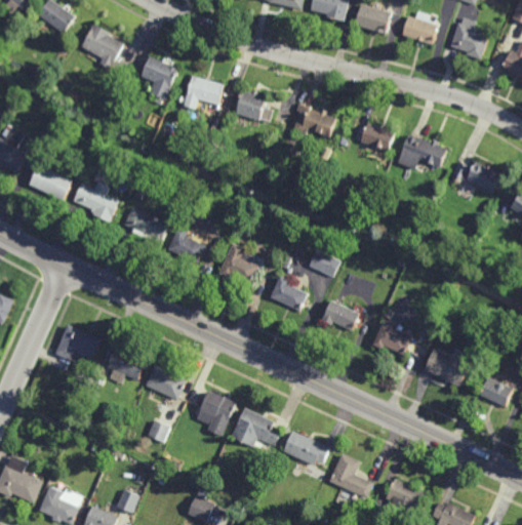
[(30,0),(23,9),(10,0),(30,0)]
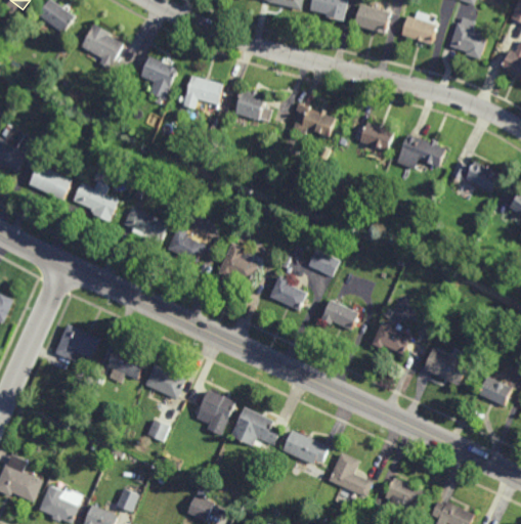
[(50,0),(61,7),(63,5),(69,8),(67,10),(76,17),(63,34),(38,15),(48,0),(50,0)]
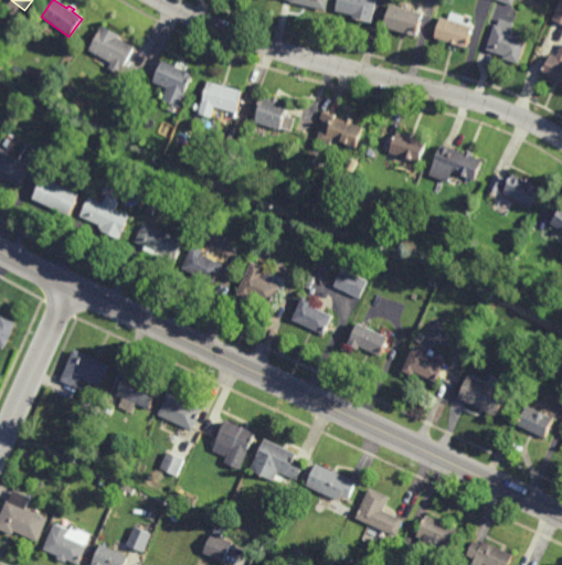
[(327,0),(325,11),(288,2),(289,0),(327,0)]
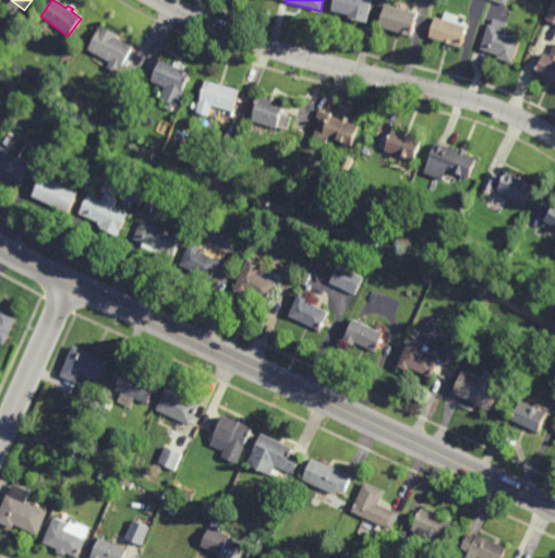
[(371,0),(365,23),(346,17),(347,15),(328,11),(330,0),(371,0)]
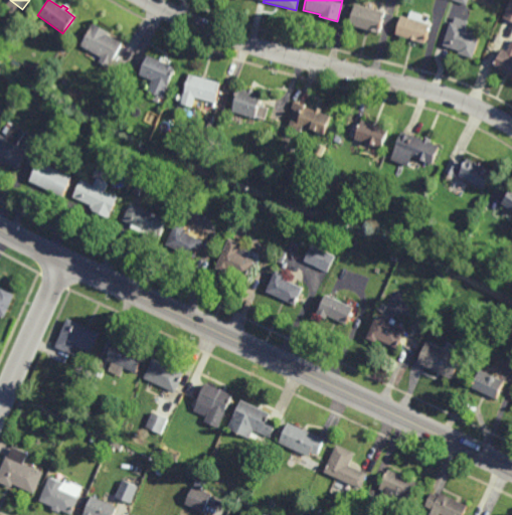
[(511,21),(501,17),(507,0),(511,0),(511,21)]
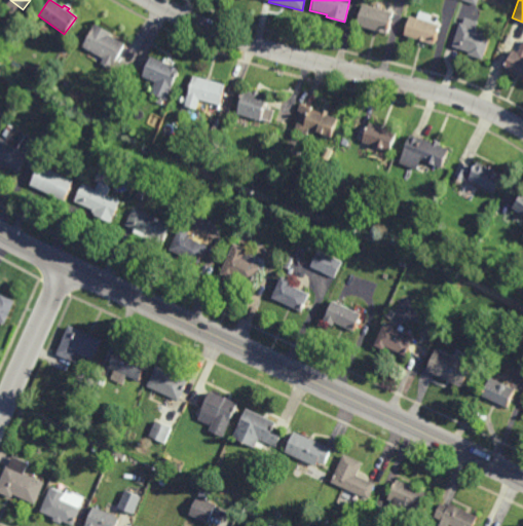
[(386,34),(376,30),(375,33),(369,31),(370,29),(355,25),(362,3),(394,13),(386,34)]
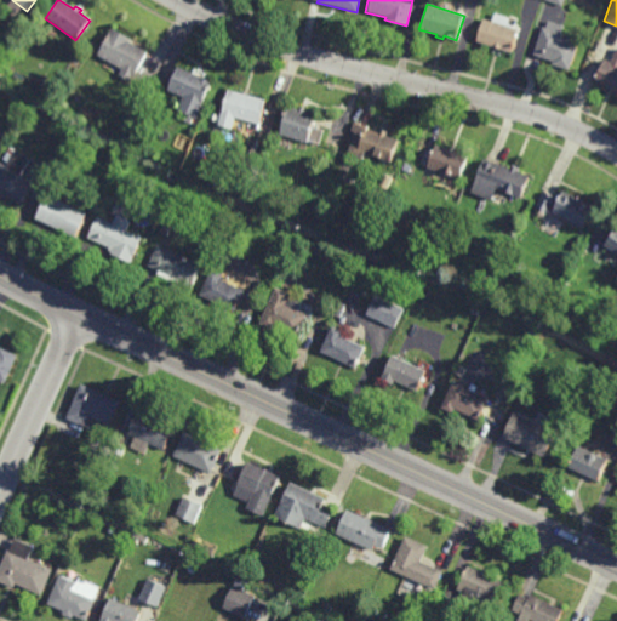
[(507,23),(512,26),(510,28),(518,30),(510,53),(497,49),(497,51),(490,50),(491,46),(474,41),(483,18),(490,21),(493,12),(509,18),(507,23)]
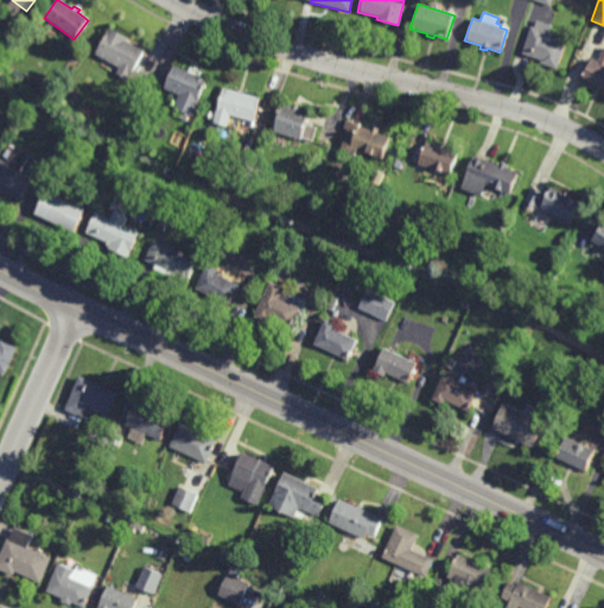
[(548,32),(550,32),(548,37),(565,42),(555,68),(544,64),(542,65),(539,64),(540,59),(520,52),(529,25),(532,26),(534,19),(551,25),(548,32)]
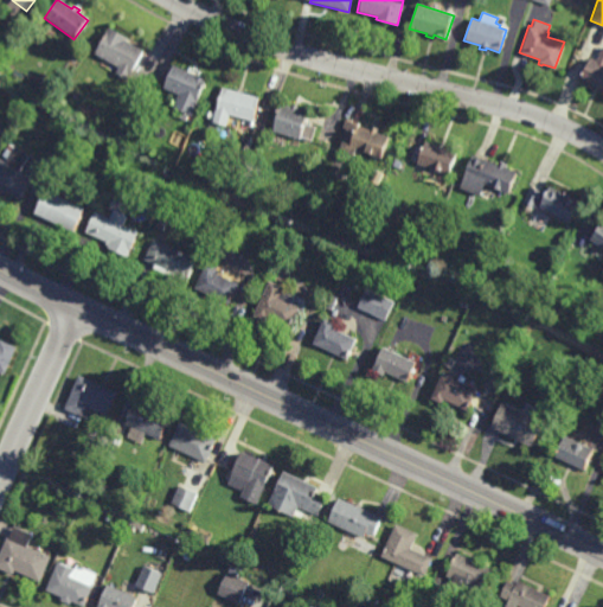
[(133,75),(130,74),(127,80),(117,74),(121,68),(95,53),(109,27),(129,38),(127,40),(146,51),(133,75)]
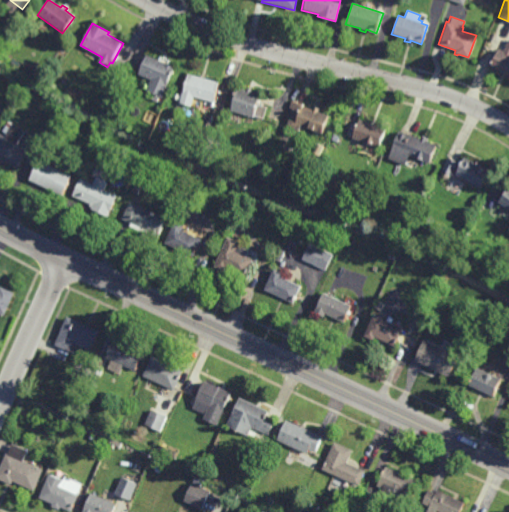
[(508,76),(503,73),(502,75),(498,73),(499,71),(489,66),(497,48),(503,50),(508,38),(508,76)]
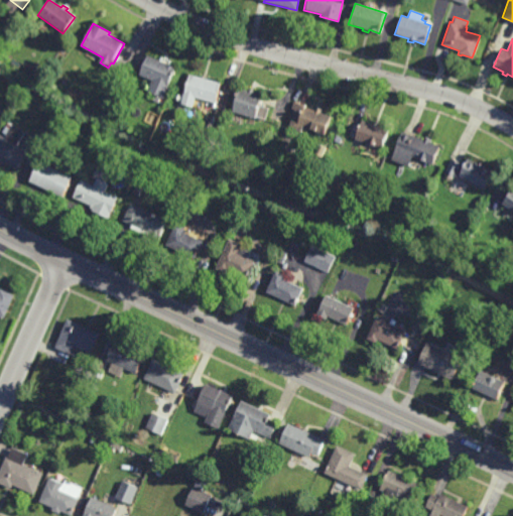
[(159,60),(160,57),(169,60),(168,66),(175,69),(162,103),(152,99),(153,95),(147,93),(152,81),(139,76),(147,55),(159,60)]
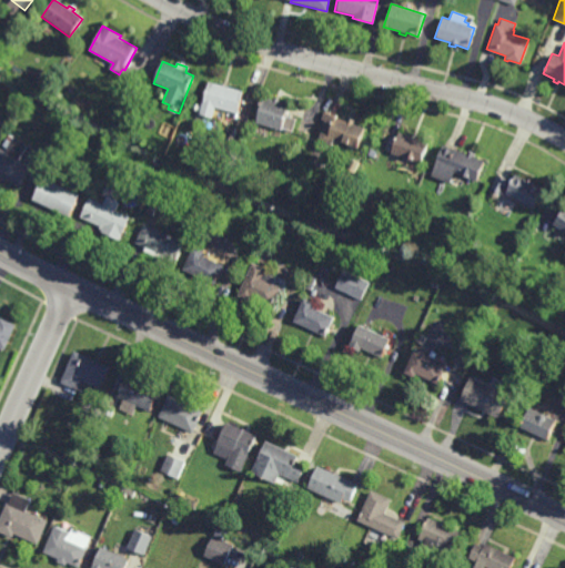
[(238,112),(215,107),(212,117),(200,113),(208,82),(243,91),(238,112)]
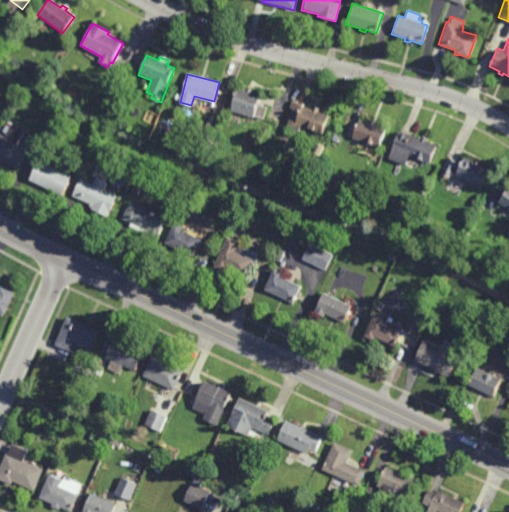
[(250,90),(260,94),(257,104),(266,107),(262,121),(229,111),(237,88),(244,90),(245,87),(250,89),(250,90)]
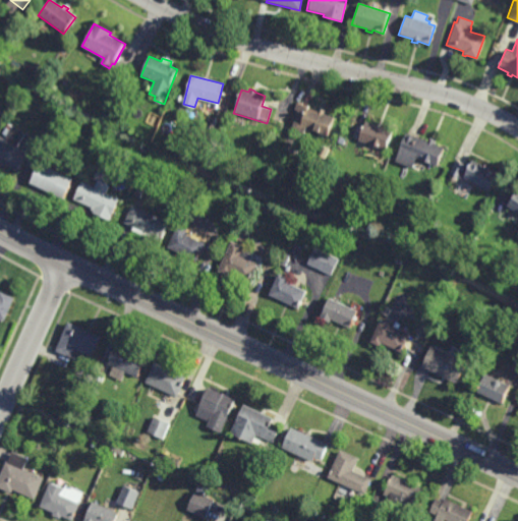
[(98,114),(93,112),(96,105),(101,107),(98,114)]
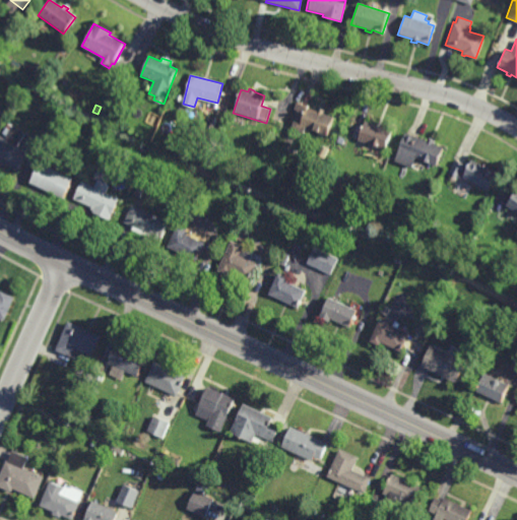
[(317,112),(318,109),(324,110),(323,114),(334,118),(328,135),(308,128),(306,135),(288,129),(295,111),(293,110),(294,105),(317,112)]
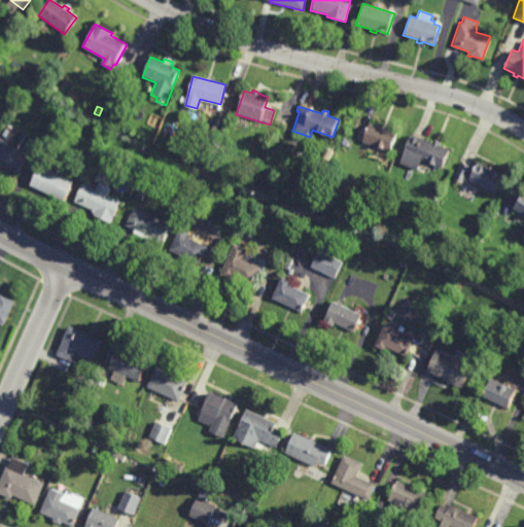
[(16,146),(29,153),(18,172),(3,164),(2,167),(0,166),(0,135),(4,138),(6,136),(0,132),(7,121),(25,133),(16,146)]
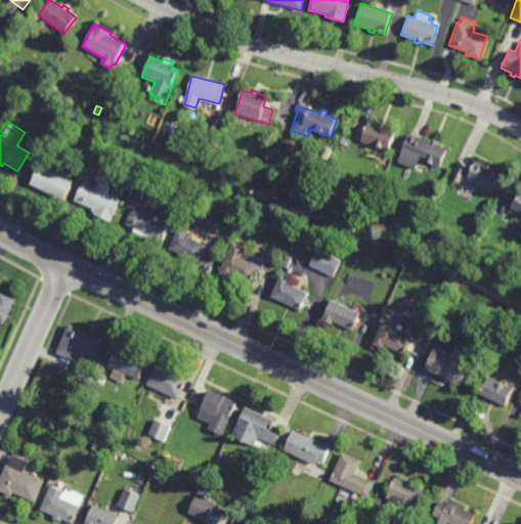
[(387,150),(359,141),(366,123),(393,132),(387,150)]
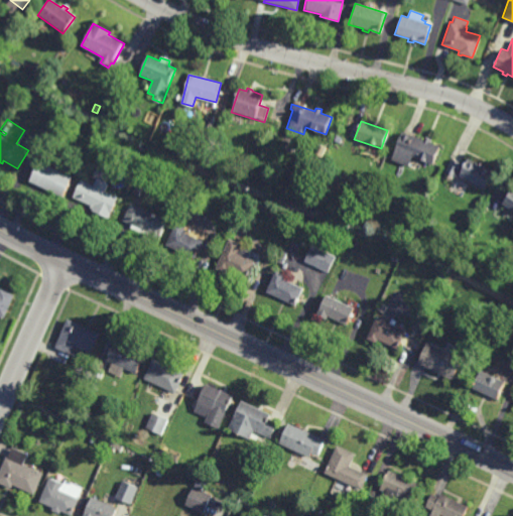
[(423,139),(424,136),(430,139),(429,142),(439,146),(431,165),(410,157),(408,161),(396,156),(403,138),(410,140),(412,135),(423,139)]
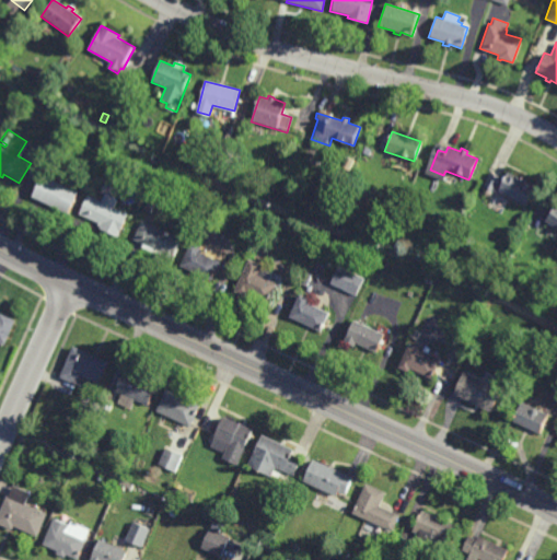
[(152,167),(146,165),(148,158),(154,160),(152,167)]
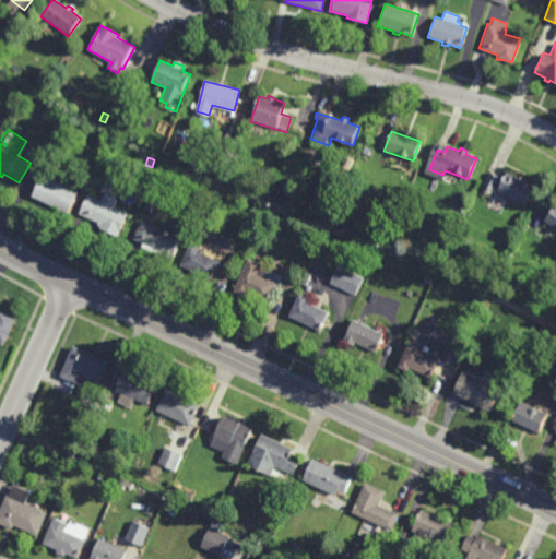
[(505,178),(507,173),(534,185),(525,205),(503,194),(501,195),(482,187),(488,170),(505,178)]
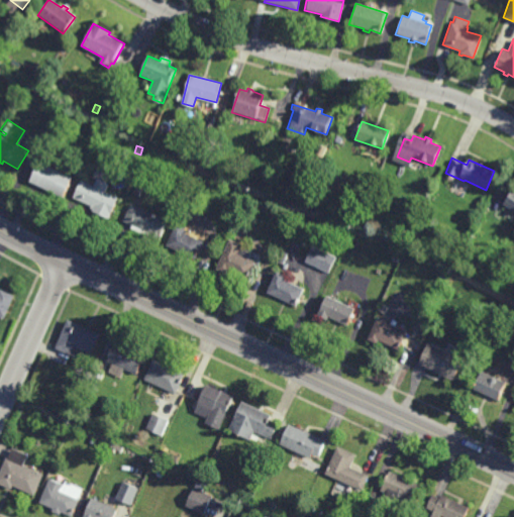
[(63,196),(28,180),(37,160),(72,176),(63,196)]
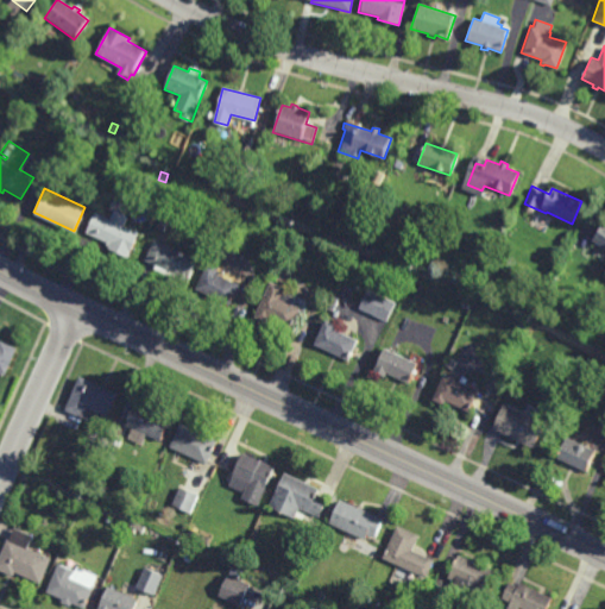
[(123,225),(138,232),(126,257),(107,248),(108,246),(105,245),(106,242),(84,232),(94,211),(108,218),(113,209),(126,215),(123,225)]
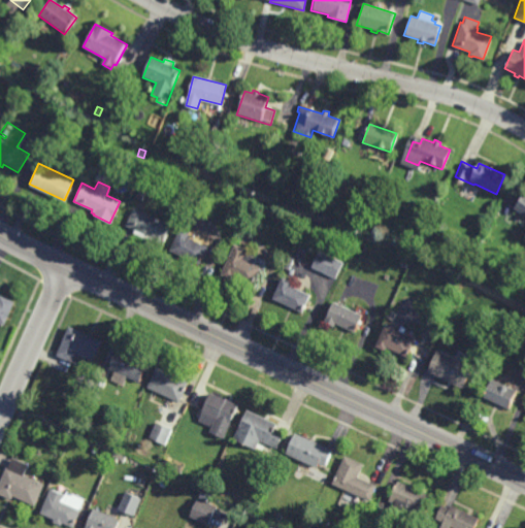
[(140,200),(134,198),(138,190),(143,193),(140,200)]
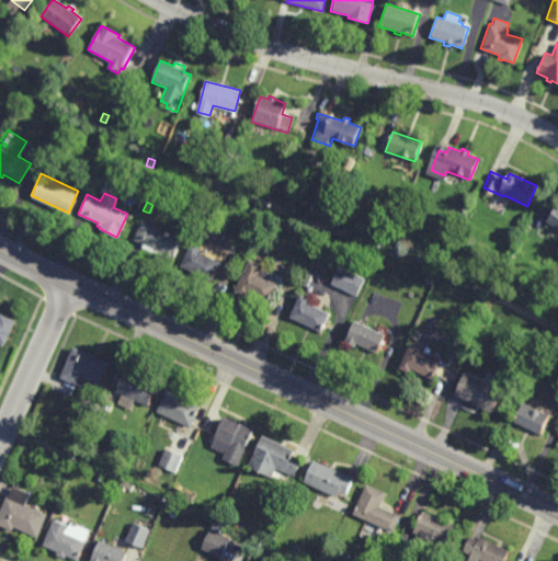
[(557,228),(546,221),(557,203),(557,228)]
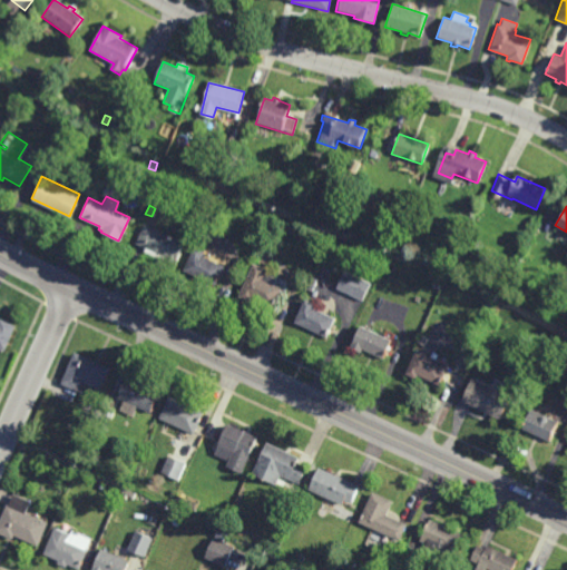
[(333,219),(324,215),(328,208),(335,213),(333,219)]
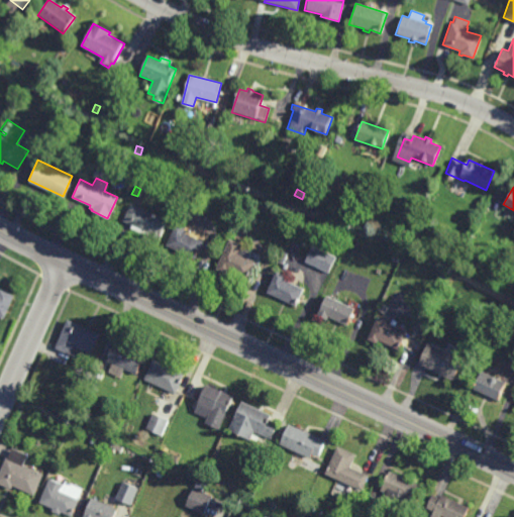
[(159,216),(164,207),(171,210),(157,241),(129,228),(131,225),(121,220),(130,202),(159,216)]
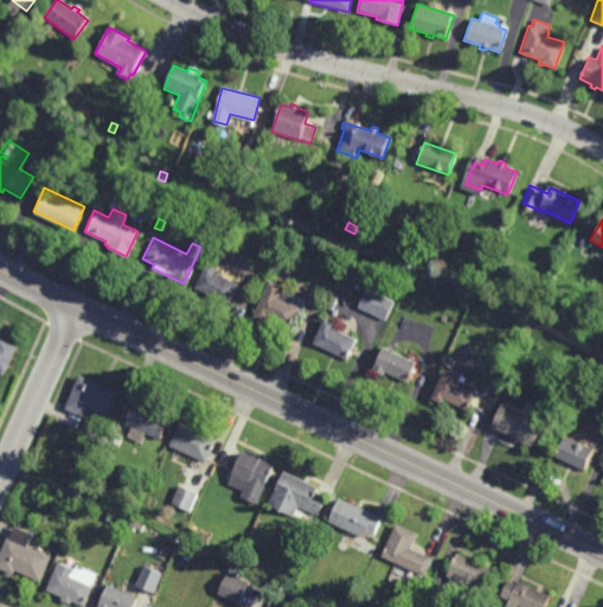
[(415,264),(406,261),(411,248),(421,253),(415,264)]
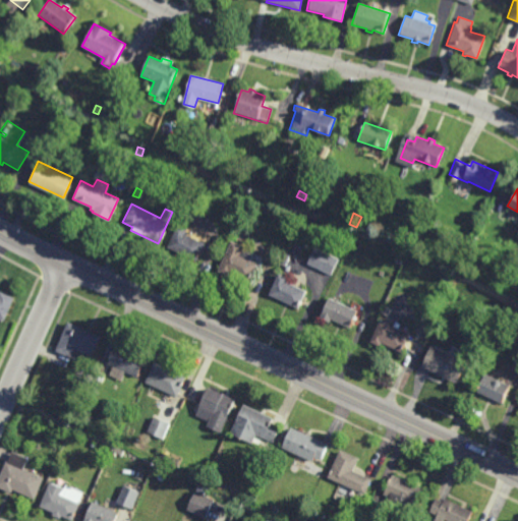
[(196,261),(187,256),(186,259),(180,257),(181,254),(167,247),(177,226),(186,230),(184,234),(205,243),(196,261)]
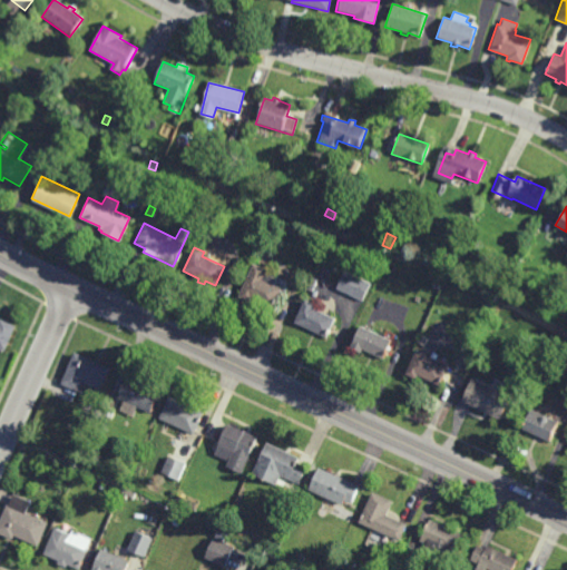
[(445,266),(439,264),(443,253),(449,256),(445,266)]
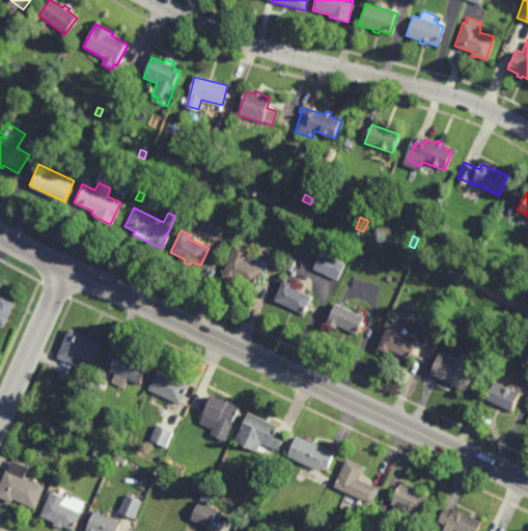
[(253,287),(233,278),(231,282),(220,276),(234,245),(247,251),(246,254),(256,259),(254,264),(262,269),(253,287)]
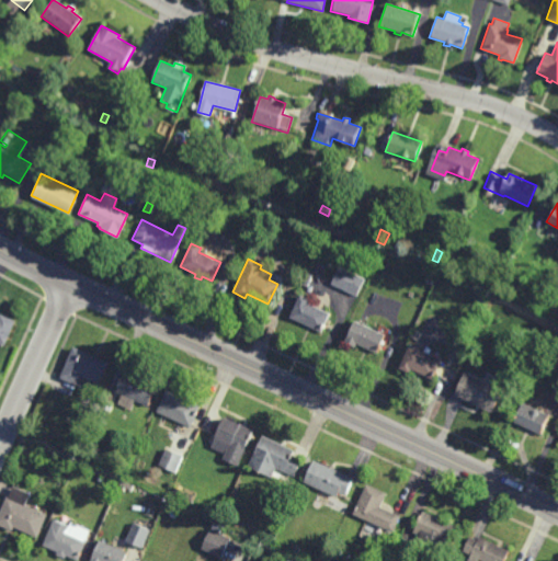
[(354,297),(329,285),(338,266),(363,278),(354,297)]
